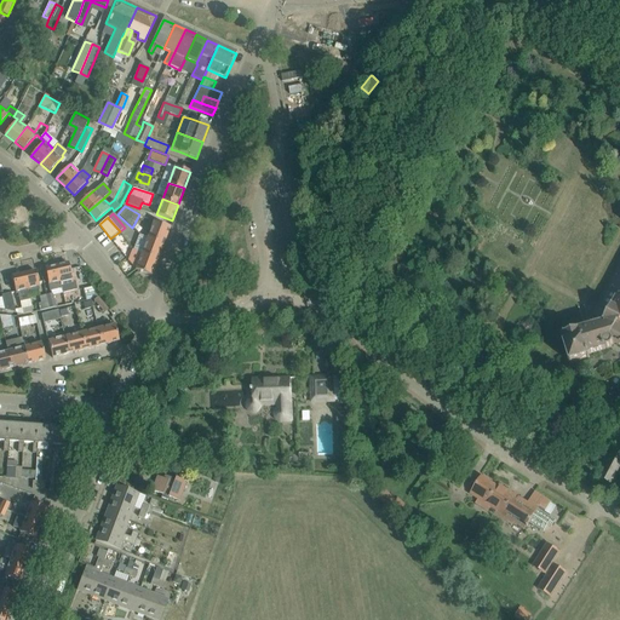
[(164,244),(170,228),(154,222),(148,237),(164,244)]
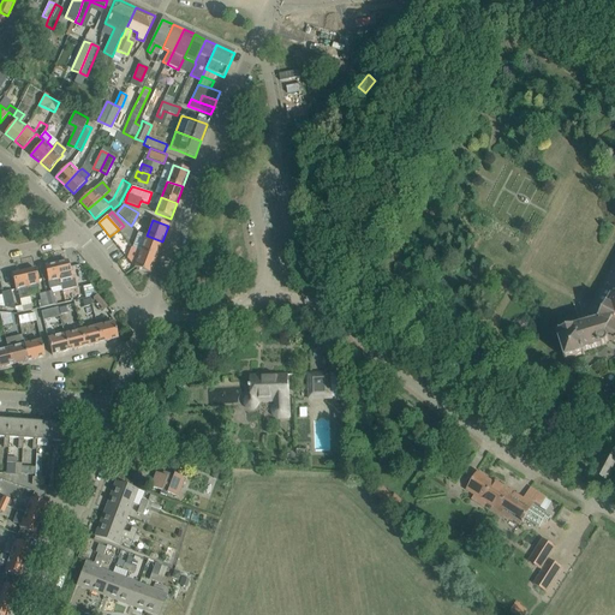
[(156,257),(162,242),(147,236),(141,251),(156,257)]
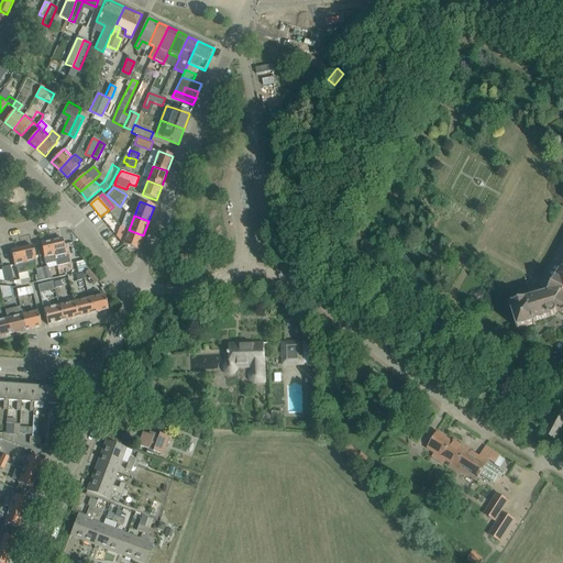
[(143,235),(129,230),(123,245),(138,251),(143,235)]
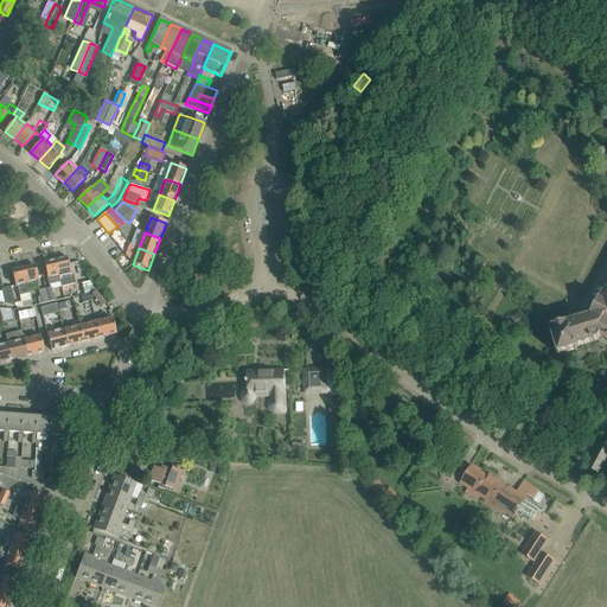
[(71,276),(68,257),(56,260),(58,275),(59,275),(61,282),(62,287),(76,283),(74,275),(71,276)]
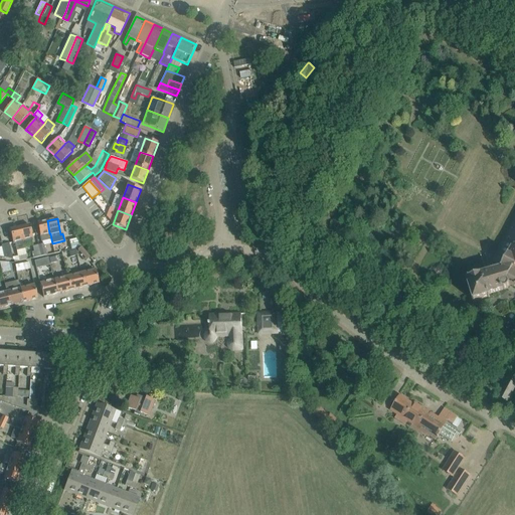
[(49,233),(47,220),(37,223),(39,232),(41,241),(51,239),(50,233),(49,233)]
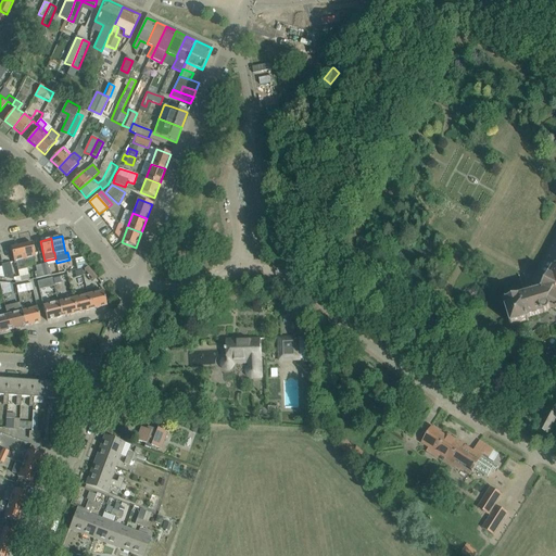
[(32,242),(21,245),(24,258),(35,256),(34,253),(32,242)]
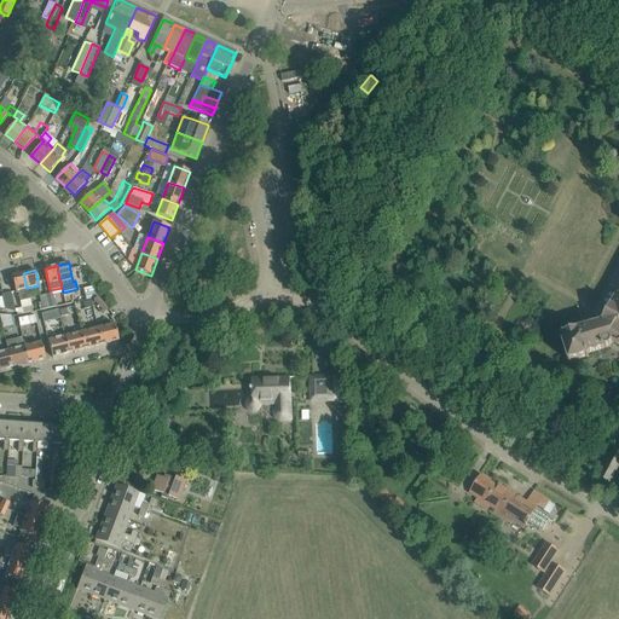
[(27,288),(23,273),(12,276),(15,288),(15,291),(16,291),(16,294),(18,294),(19,301),(29,299),(27,288)]
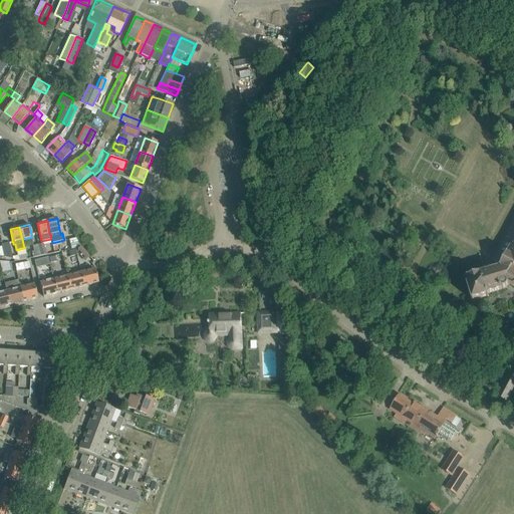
[(76,238),(68,240),(71,249),(74,248),(81,247),(76,238)]
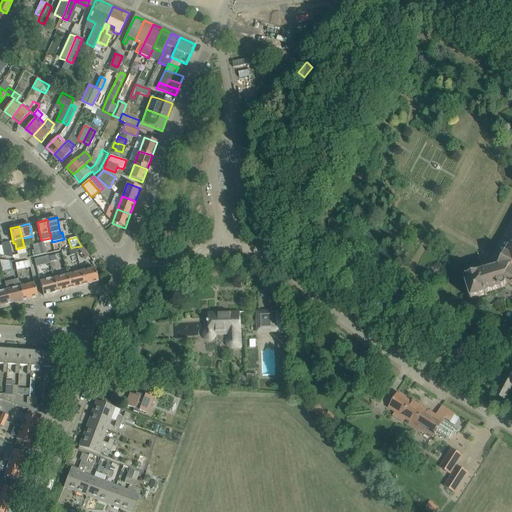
[(1,244),(4,256),(13,258),(9,242),(1,244)]
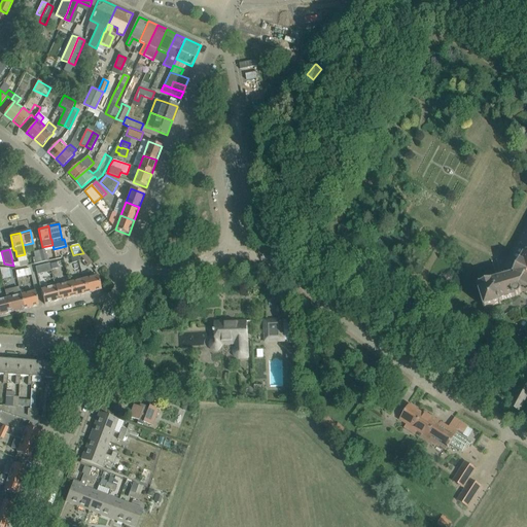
[(47,260),(45,249),(39,251),(42,262),(47,260)]
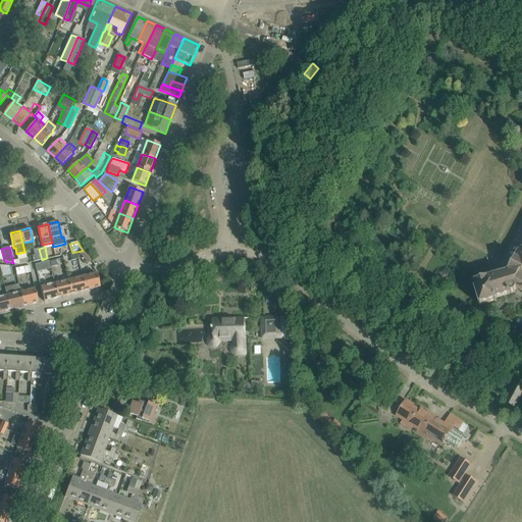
[(42,260),(39,249),(39,248),(33,250),(35,255),(32,256),(34,262),(42,260)]
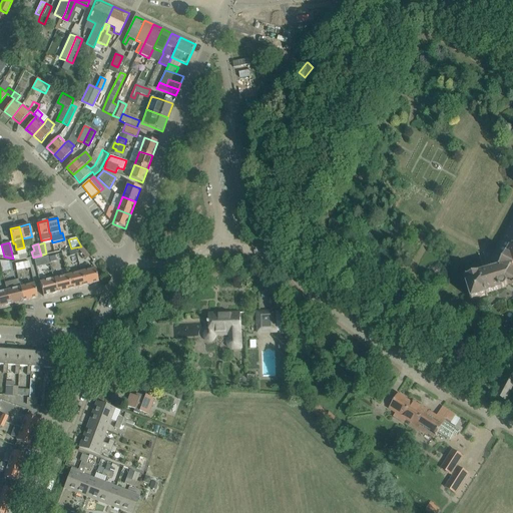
[(512,246),(510,245),(498,268),(467,276),(465,279),(466,284),(465,284),(465,286),(467,285),(471,299),(470,300),(470,301),(471,301),(472,302),(473,302),(473,300),(485,296),(486,298),(488,297),(487,293),(500,289),(500,288),(501,287),(503,289),(505,287),(507,284),(506,284),(507,283),(512,286),(512,246)]
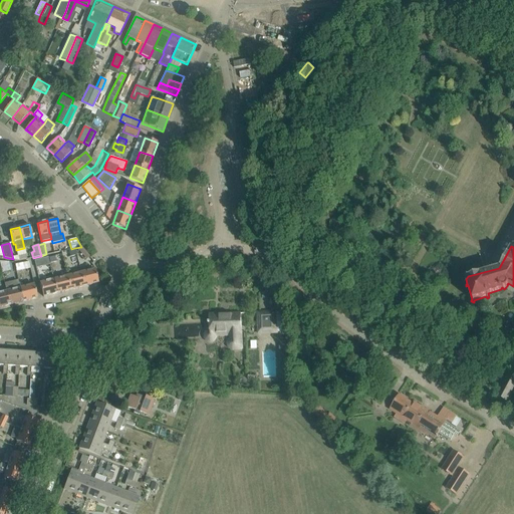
[(89,257),(81,247),(74,248),(76,255),(78,254),(84,261),(89,257)]
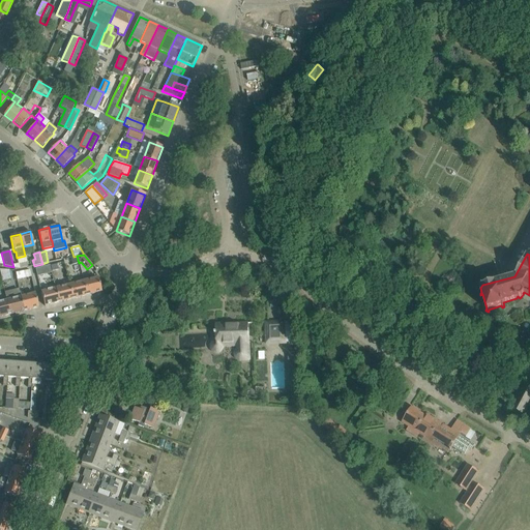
[(79,263),(77,256),(74,257),(64,259),(67,268),(74,267),(79,266),(78,263),(79,263)]
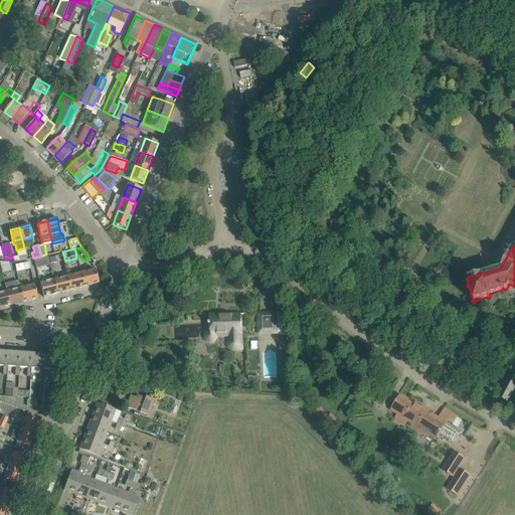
[(9,263),(0,262),(0,265),(2,274),(11,272),(9,263)]
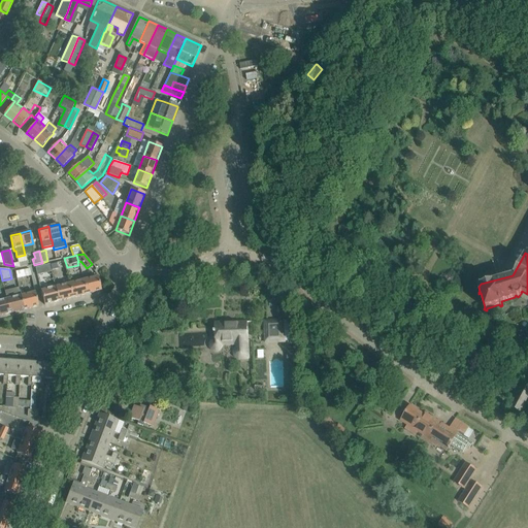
[(15,272),(17,278),(31,275),(30,269),(15,272)]
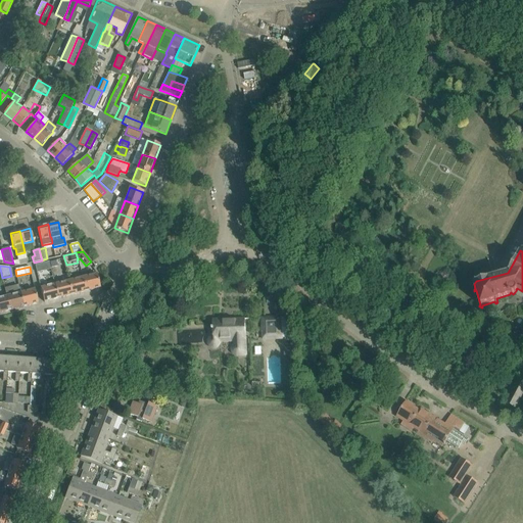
[(97,274),(95,274),(83,277),(86,291),(100,288),(97,274)]
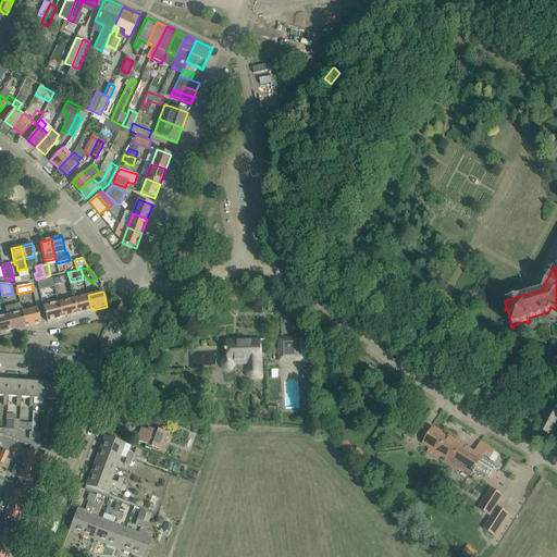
[(91,310),(88,295),(73,299),(77,313),(91,310)]
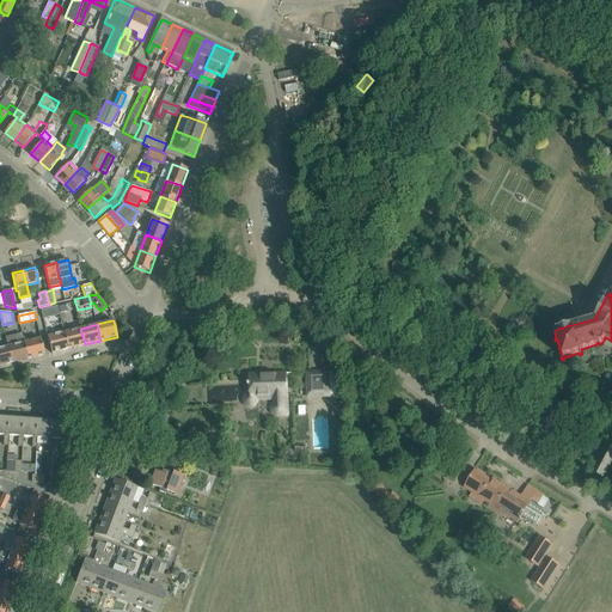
[(85,344),(80,329),(63,332),(68,349),(85,344)]
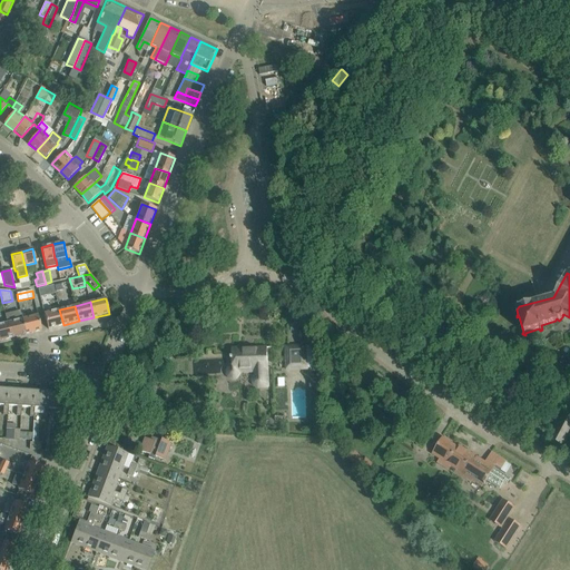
[(64,325),(59,310),(45,314),(48,328),(64,325)]
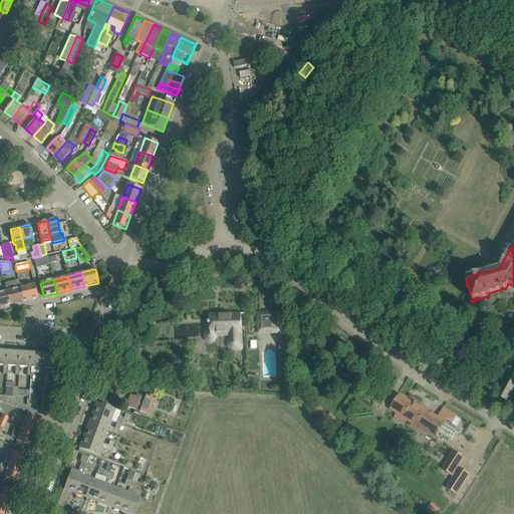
[(37,298),(35,288),(34,284),(20,288),(23,301),(37,298)]
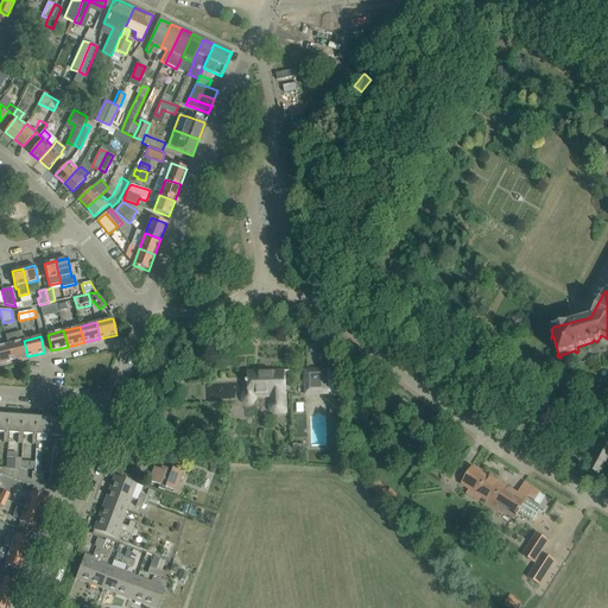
[(27,356),(24,341),(7,344),(12,361),(27,356)]
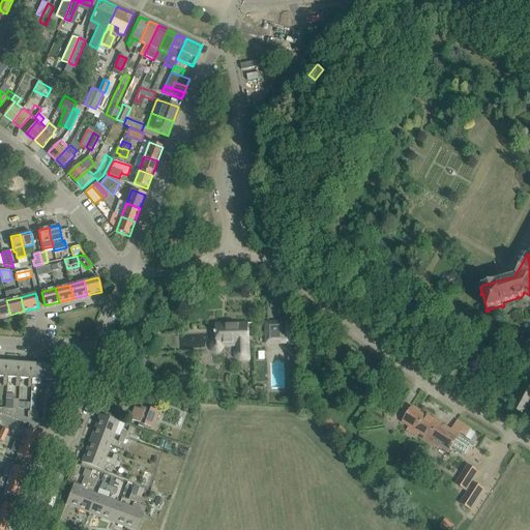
[(0,317),(10,315),(6,300),(0,301),(0,317)]
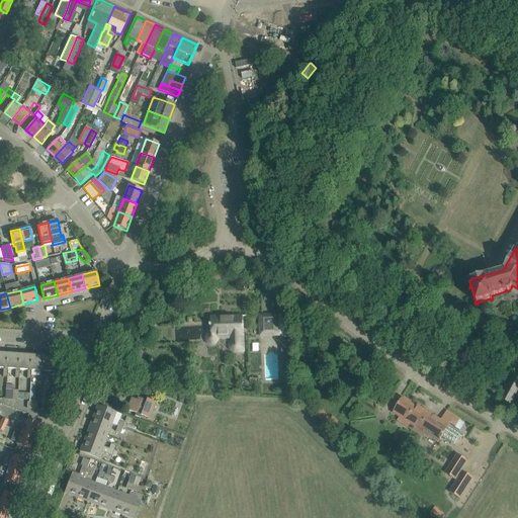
[(264,336),(278,336),(278,315),(264,315),(264,336)]
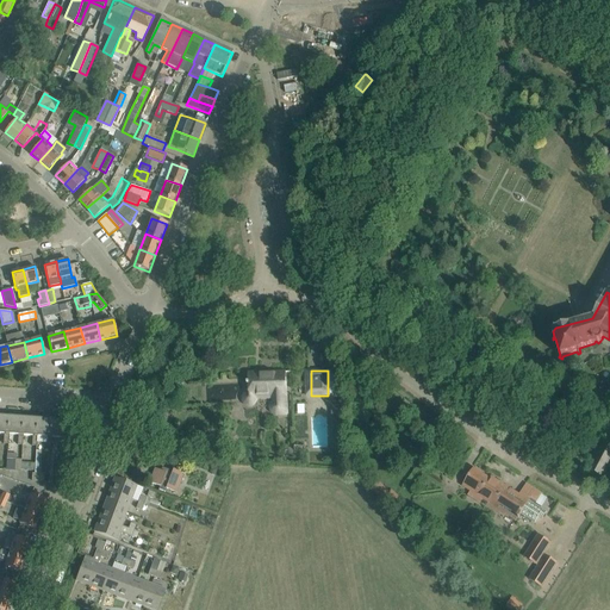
[(248,383),(248,386),(248,391),(247,391),(246,392),(244,392),(243,393),(242,396),(242,397),(241,399),(242,403),(242,404),(244,406),(247,408),(249,408),(251,408),(253,406),(255,405),(256,403),(257,400),(272,399),(272,402),(271,403),(269,406),(269,409),(269,411),(272,414),(274,416),(277,416),(287,416),(286,372),(249,373),(249,383),(248,383)]
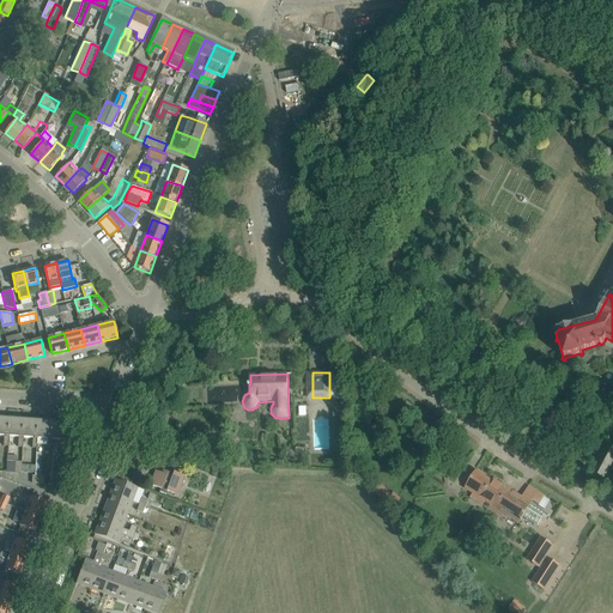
[(20,437),(22,419),(7,418),(6,437),(8,437),(18,437),(17,447),(23,447),(23,438),(20,437)]
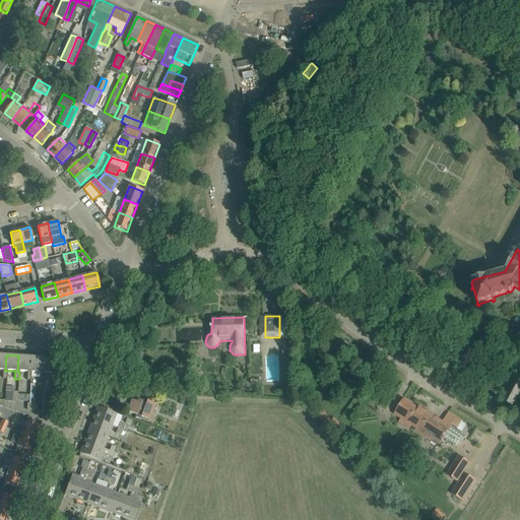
[(29,372),(30,356),(18,355),(17,371),(19,372),(27,372),(26,380),(31,380),(31,372),(29,372)]
